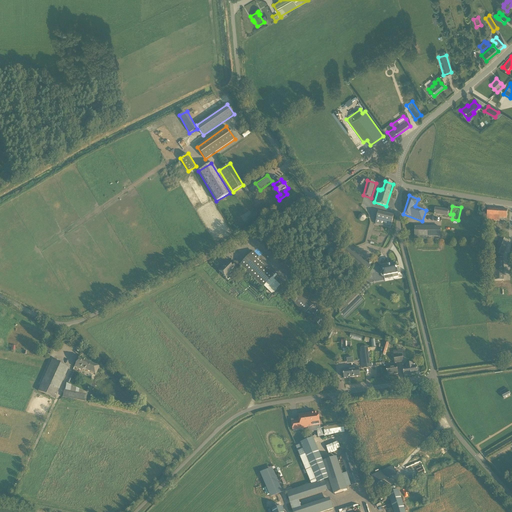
[(461,207),(458,220),(464,221),(465,216),(468,217),(469,209),(461,207)]
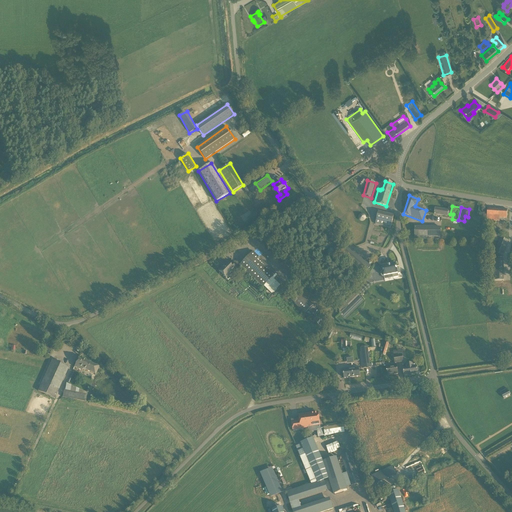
[(444,210),(435,209),(434,215),(448,217),(449,211),(444,210)]
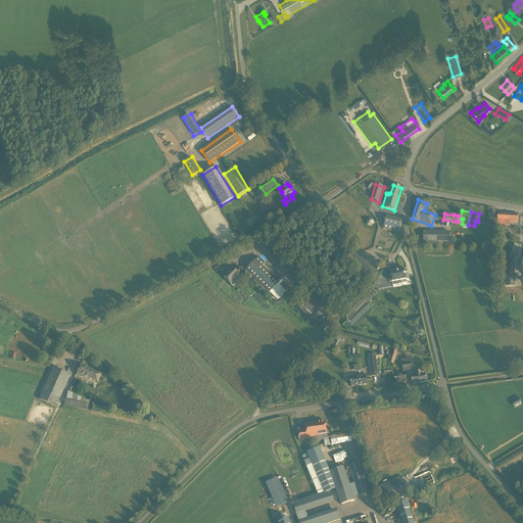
[(518,223),(518,215),(497,214),(497,225),(510,226),(510,223),(518,223)]
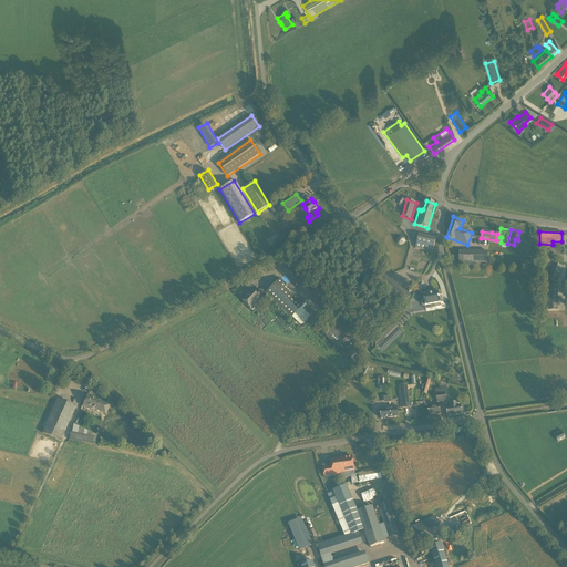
[(436,239),(419,235),(415,248),(433,253),(436,239)]
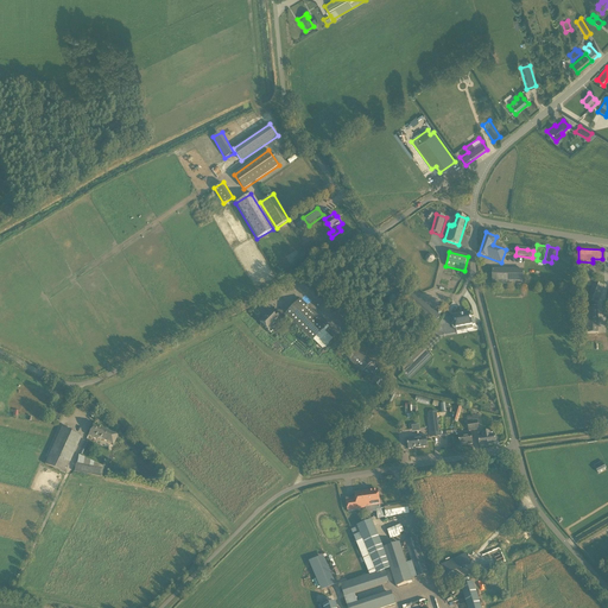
[(524,271),(492,271),(492,284),(524,285),(524,271)]
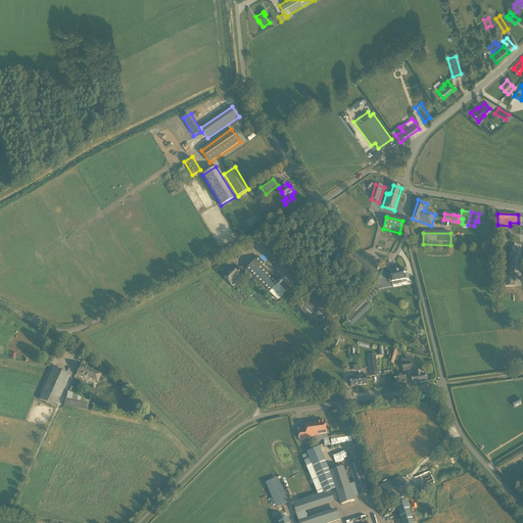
[(509,246),(510,233),(502,233),(501,246),(509,246)]
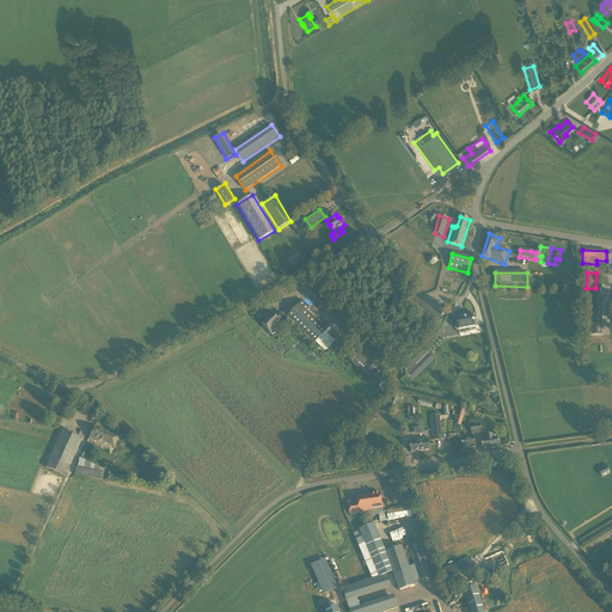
[(607,287),(598,283),(591,303),(600,306),(607,287)]
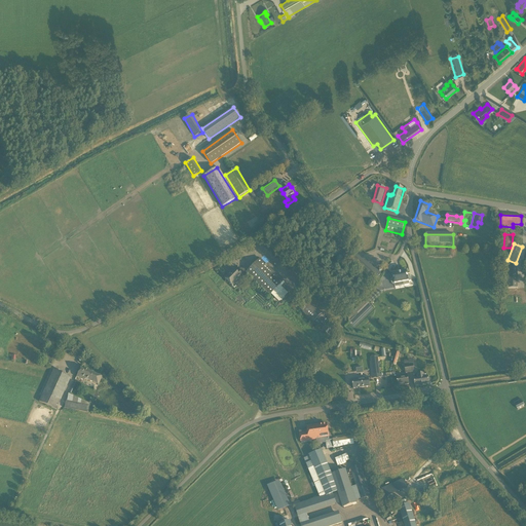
[(359,257),(352,264),(355,267),(354,268),(373,285),(381,274),(363,258),(363,259),(362,260),(359,257)]
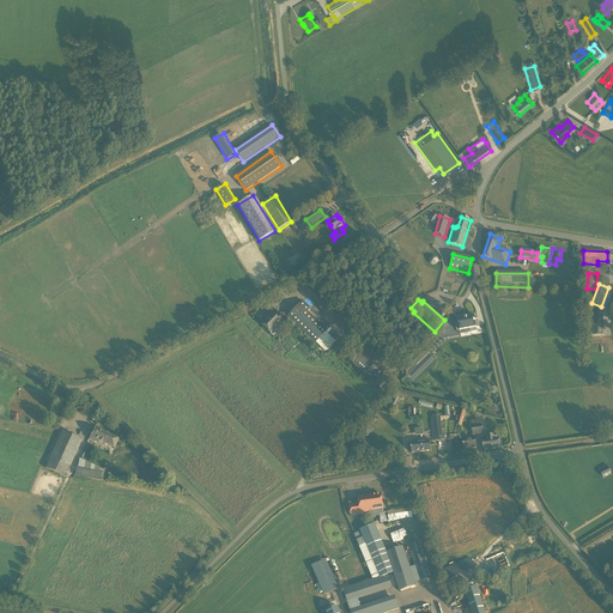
[(302,302),(285,319),(313,346),(315,343),(325,352),(335,343),(327,334),(332,331),(302,302)]
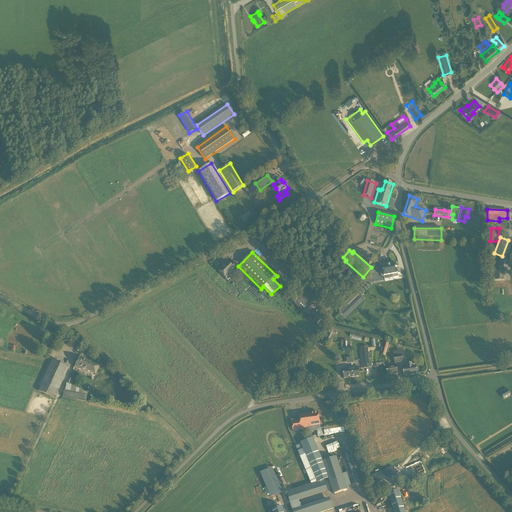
[(491,261),(491,281),(504,280),(504,261),(491,261)]
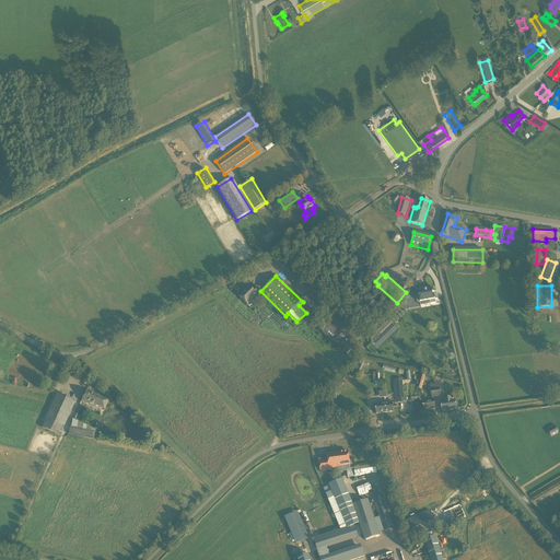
[(259,292),(254,287),(252,290),(248,287),(238,296),(247,304),(259,292)]
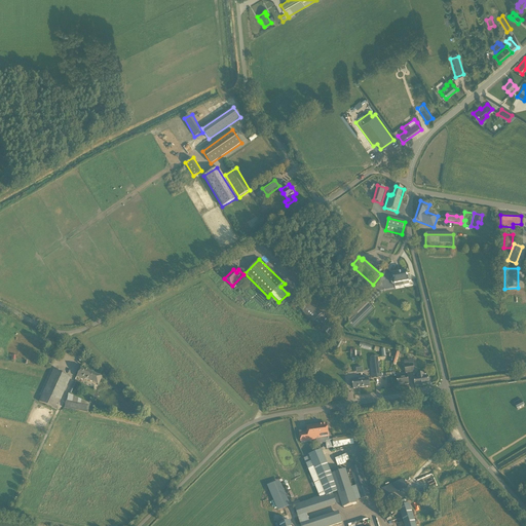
[(407,271),(392,274),(393,279),(392,279),(391,280),(391,283),(392,284),(395,284),(395,285),(404,283),(405,286),(409,285),(409,282),(411,282),(410,274),(407,275),(407,271)]
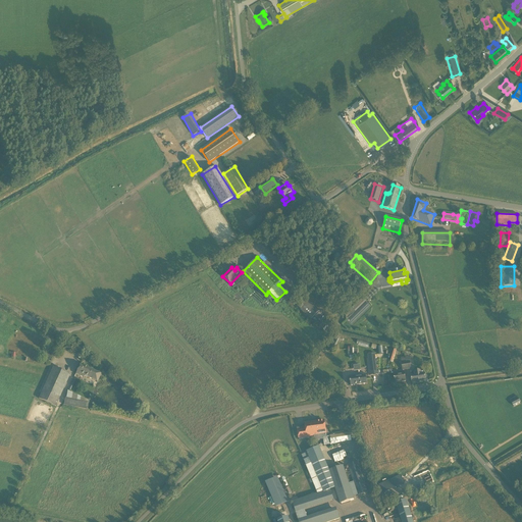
[(327,316),(319,324),(323,329),(332,321),(327,316)]
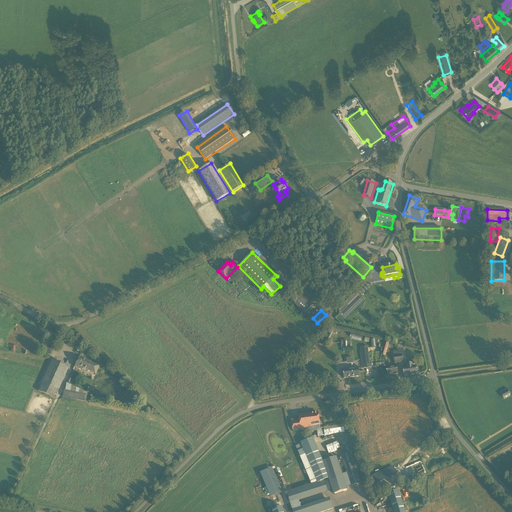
[(328,343),(332,334),(336,335),(337,332),(334,331),(329,328),(327,332),(330,333),(325,342),(328,343)]
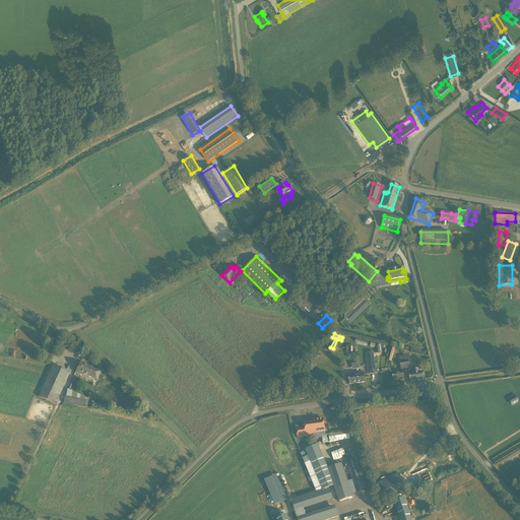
[(376,373),(374,352),(366,353),(366,359),(365,359),(366,369),(367,369),(368,374),(376,373)]
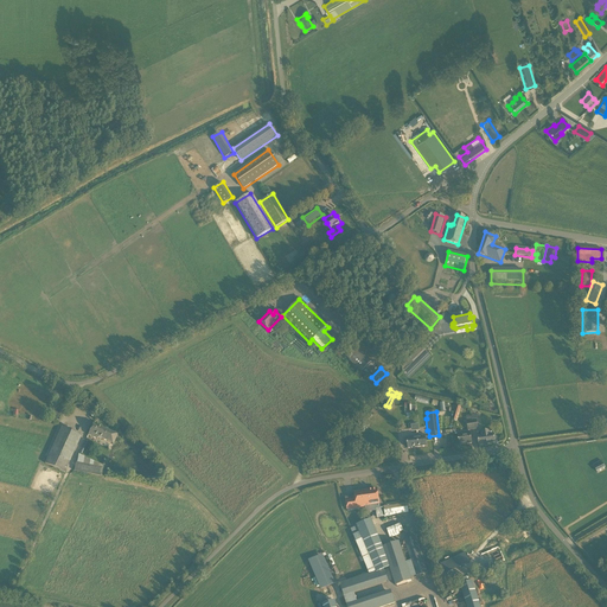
[(113,445),(117,435),(94,425),(88,435),(97,440),(98,438),(113,445)]
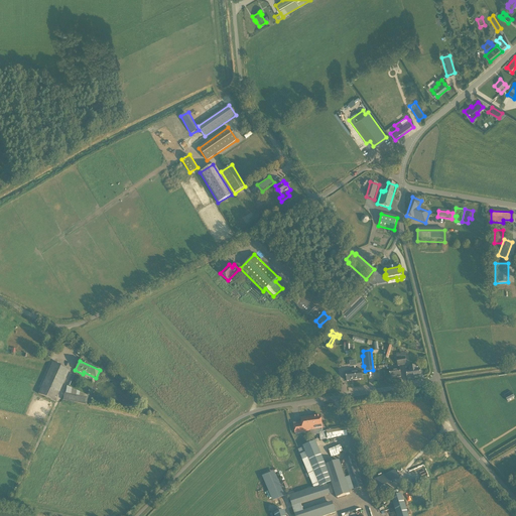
[(54,402),(70,370),(52,363),(38,394),(54,402)]
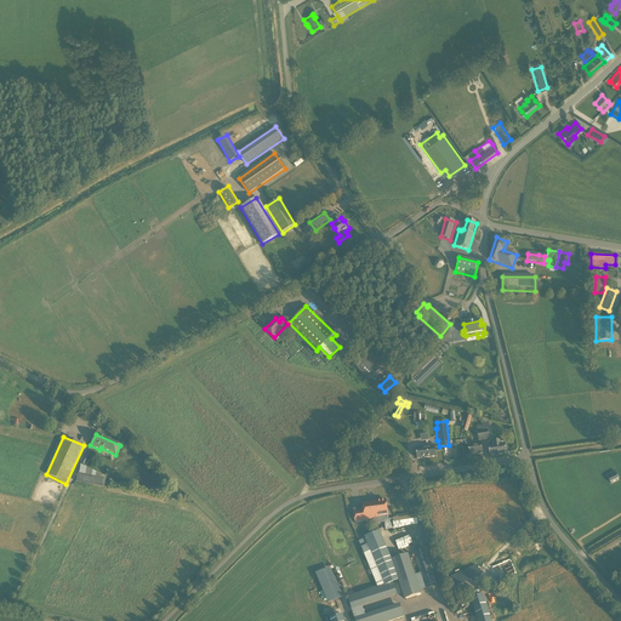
[(505,445),(505,442),(488,444),(490,456),(506,454),(505,445)]
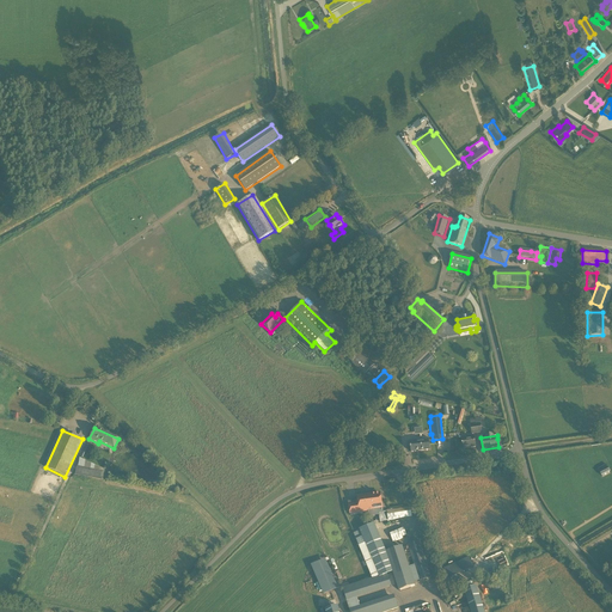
[(473,436),(461,439),(463,444),(464,450),(467,448),(476,447),(475,441),(473,436)]
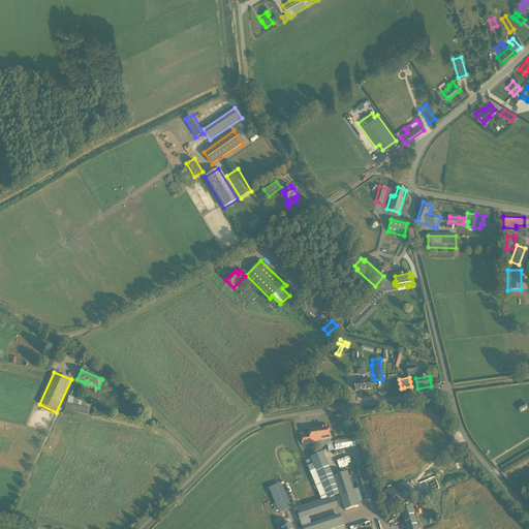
[(370,379),(353,381),(355,392),(372,389),(370,379)]
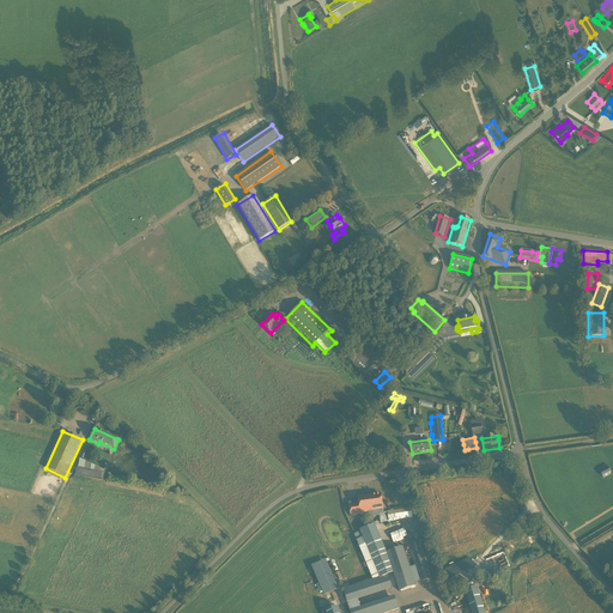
[(74,477),(102,481),(104,472),(99,469),(99,468),(79,460),(77,469),(76,469),(74,477)]
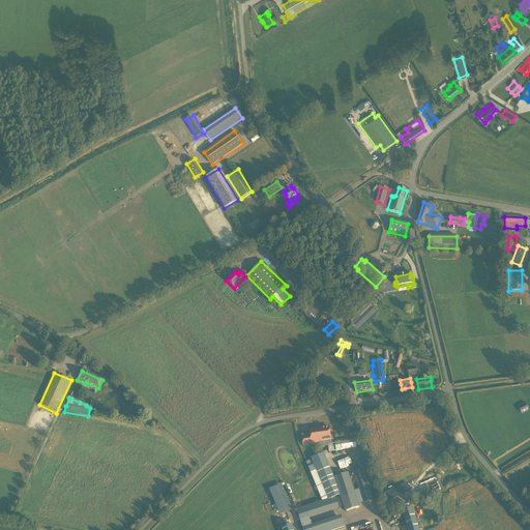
[(521,404),(518,406),(521,412),(528,409),(526,405),(523,407),(521,404)]
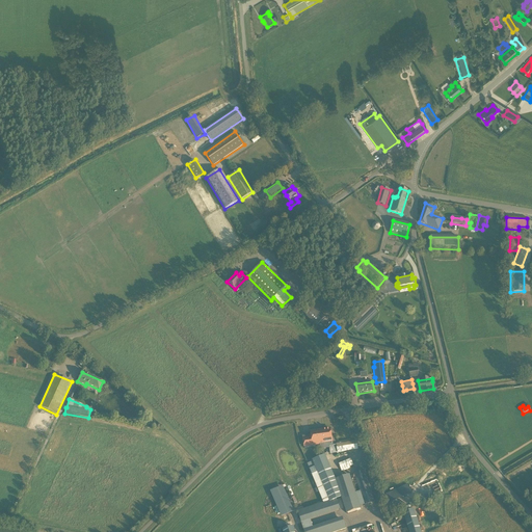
[(312,437),(303,439),(304,447),(310,446),(333,443),(330,429),(311,432),(312,437)]
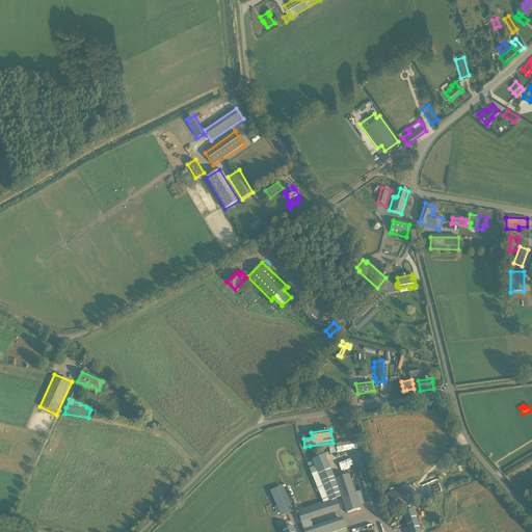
[(356,441),(336,444),(337,445),(338,453),(358,450),(356,441)]
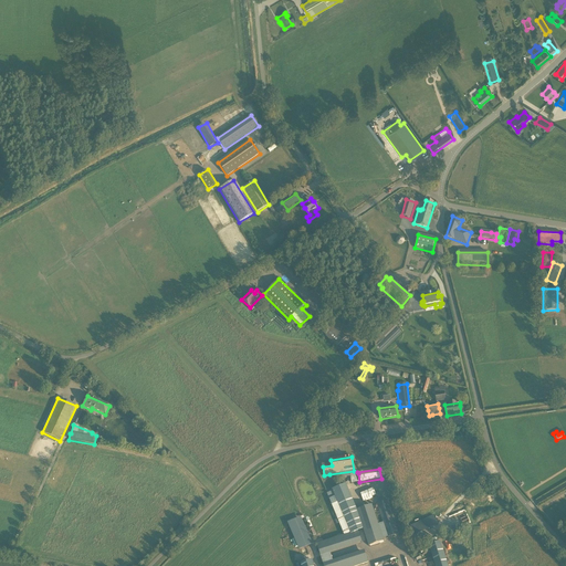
[(346,484),(332,490),(333,491),(327,494),(329,501),(333,507),(344,535),(358,531),(363,530),(357,511),(346,484)]
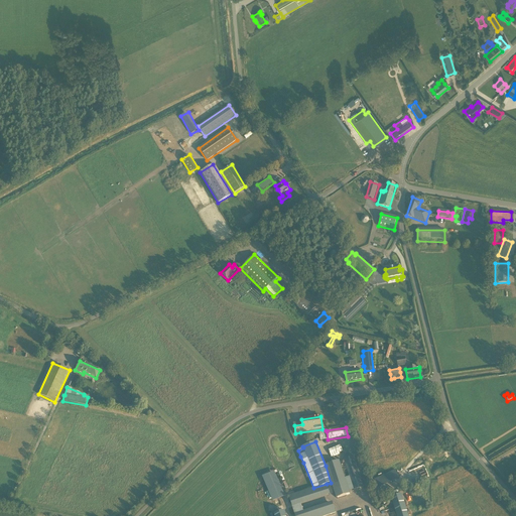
[(341,445),(329,450),(332,458),(340,455),(339,454),(343,452),(341,445)]
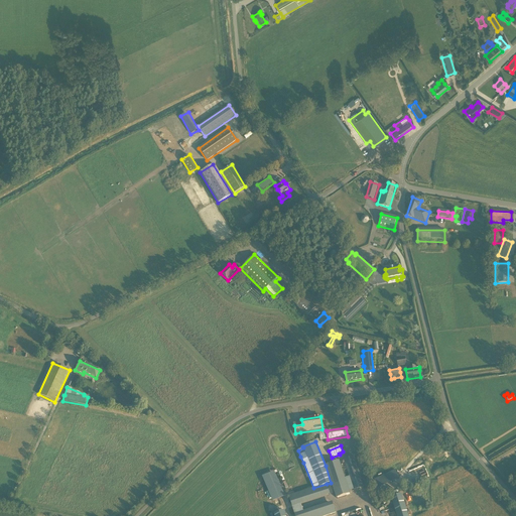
[(354,491),(364,487),(354,457),(344,460),(354,491)]
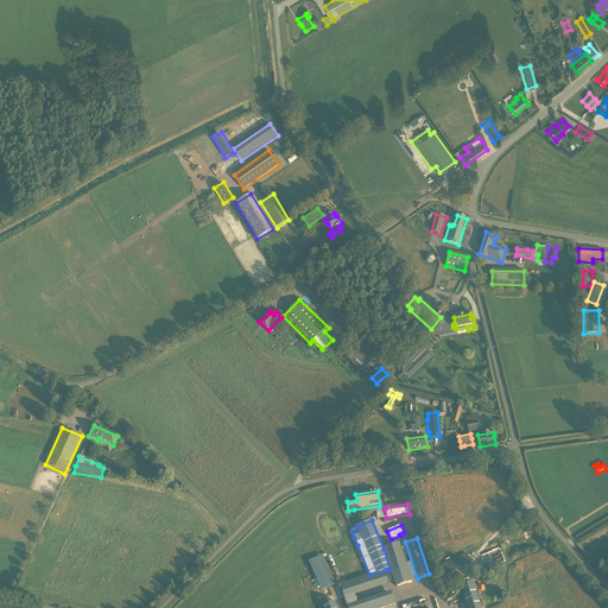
[(400,543),(384,549),(390,569),(396,587),(412,582),(400,543)]
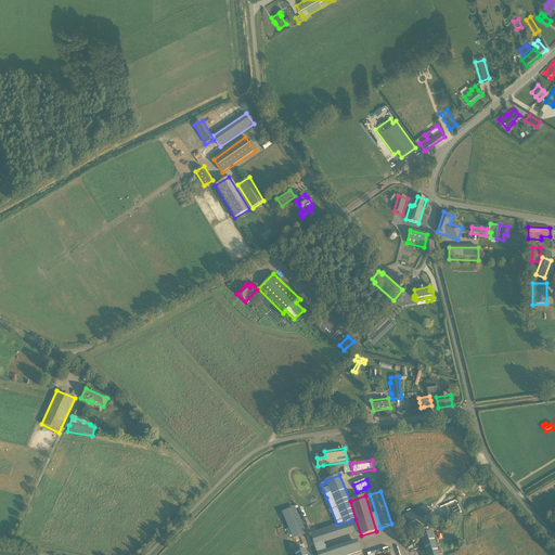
[(408,526),(431,517),(427,506),(403,515),(408,526)]
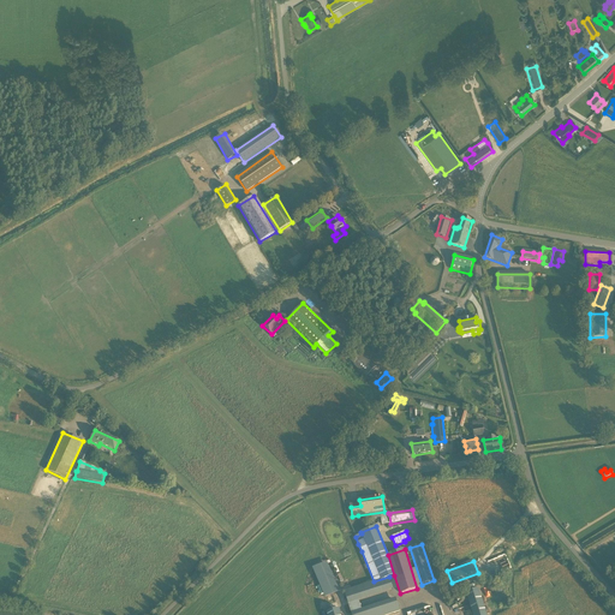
[(321,565),(333,593),(339,591),(326,562),(321,565)]
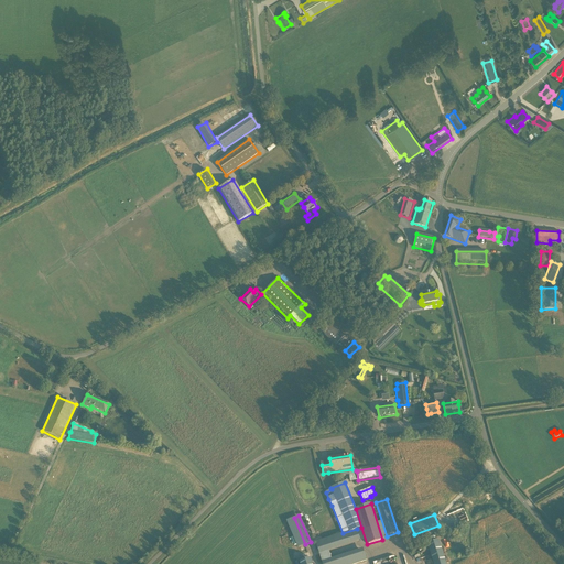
[(315,542),(322,563),(357,563),(367,561),(364,549),(332,560),(329,551),(360,541),(357,530),(357,529),(343,533),(315,542)]
